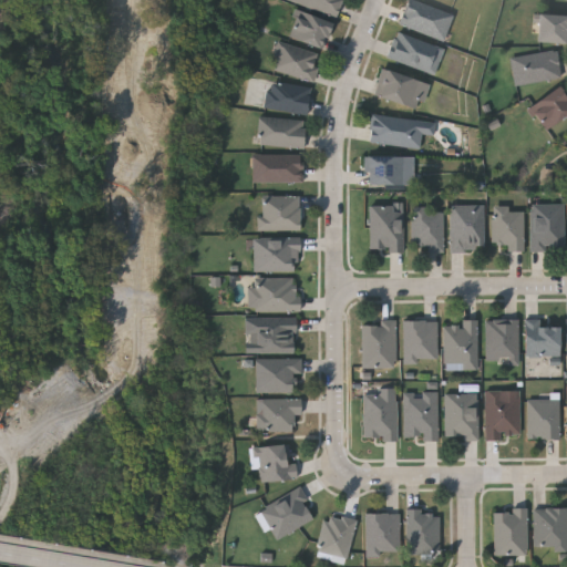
[(339,0),(334,14),(291,0),(339,0)]
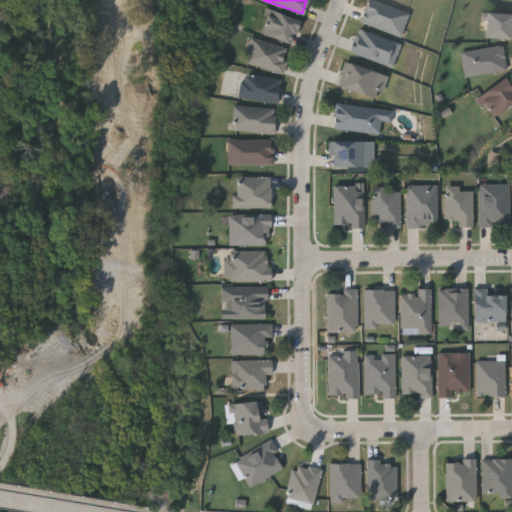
[(401,34),(359,23),(364,0),(372,0),(408,10),(401,34)]
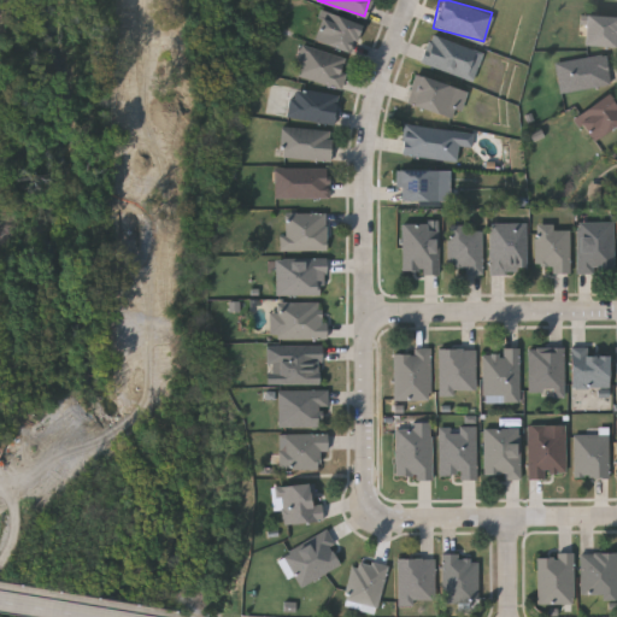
[(359,22),(351,52),(312,40),(321,11),(359,22)]
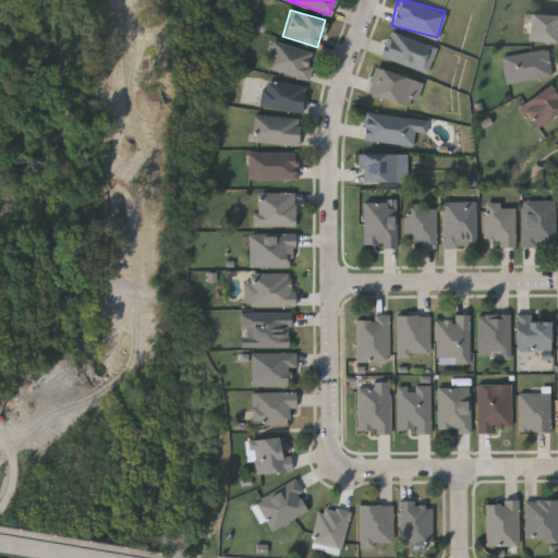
[(557,13),(557,40),(526,40),(526,13),(557,13)]
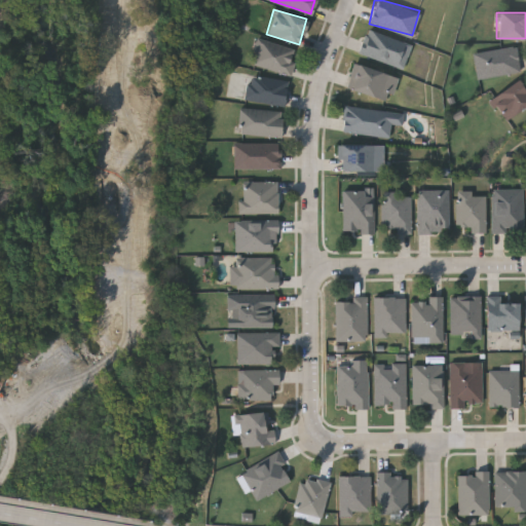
[(358,52),(365,29),(411,43),(403,68),(358,52)]
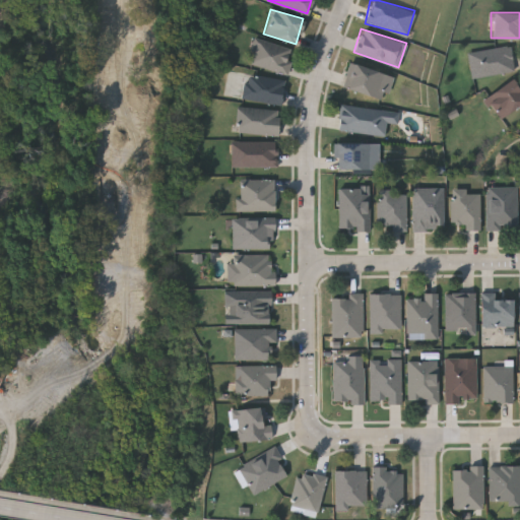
[(248,62),(255,38),(293,49),(285,73),(248,62)]
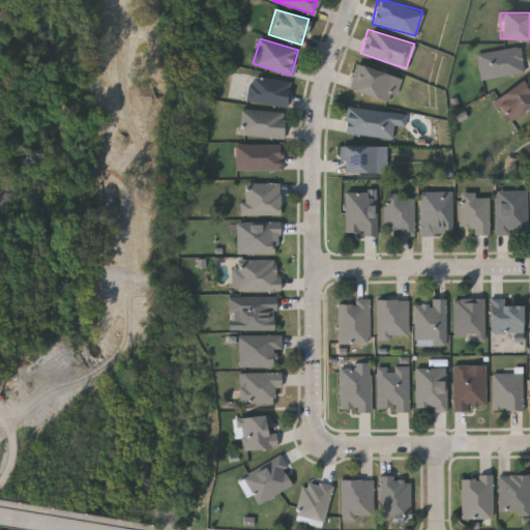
[(476,52),(519,46),(523,71),(479,78),(476,52)]
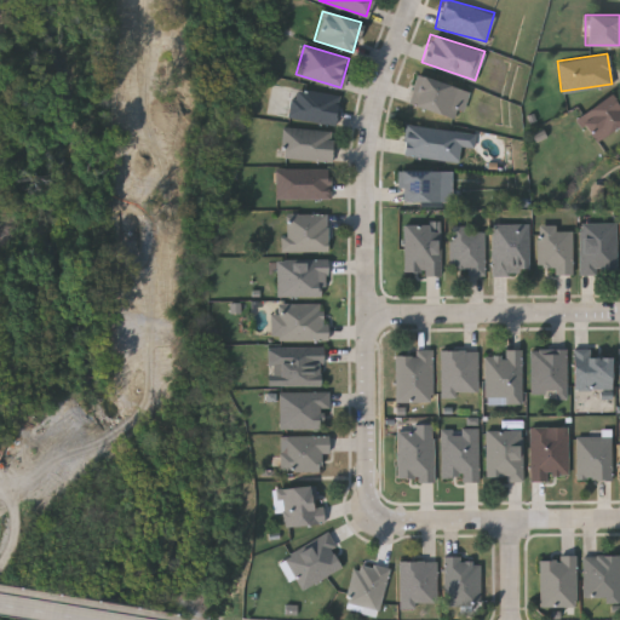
[(460,118),(408,104),(415,74),(469,89),(460,118)]
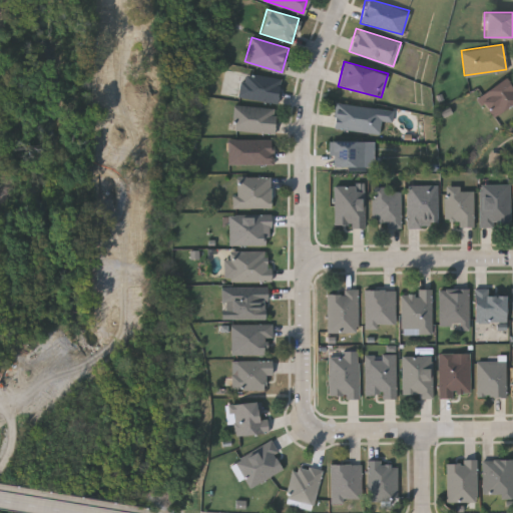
[(236,96),(240,72),(280,77),(277,102),(236,96)]
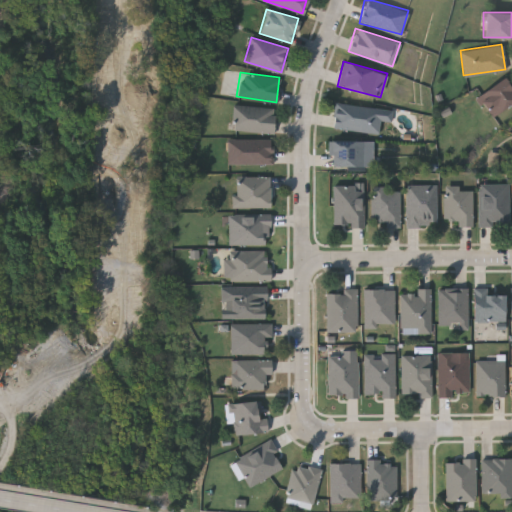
[(511,101),(490,116),(477,95),(503,78),(511,90),(511,101)]
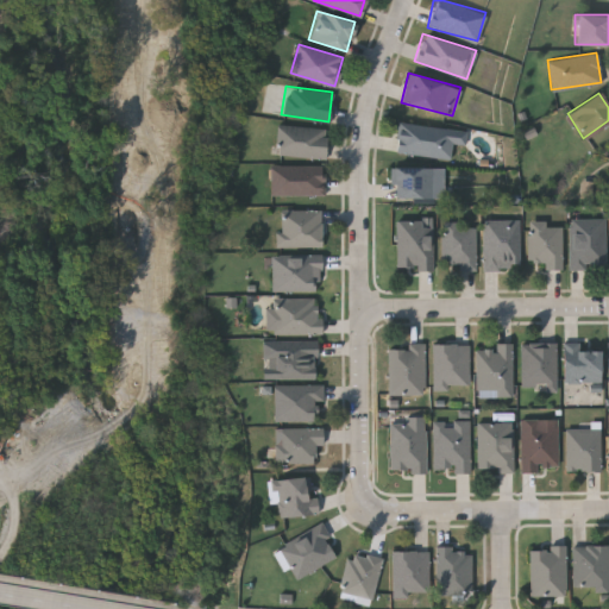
[(453,129),(450,158),(394,151),(397,121),(453,129)]
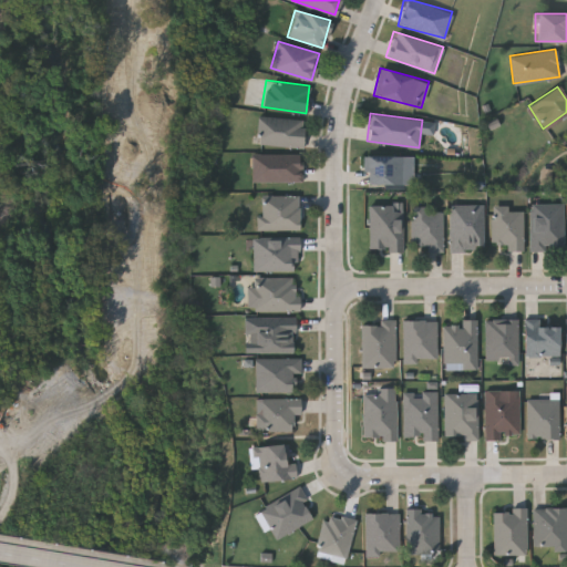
[(302,117),(302,145),(257,144),(257,116),(302,117)]
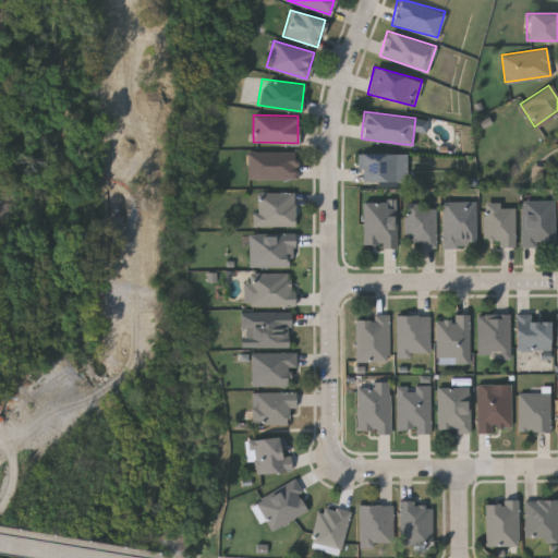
[(298,178),(246,178),(246,150),(298,150),(298,178)]
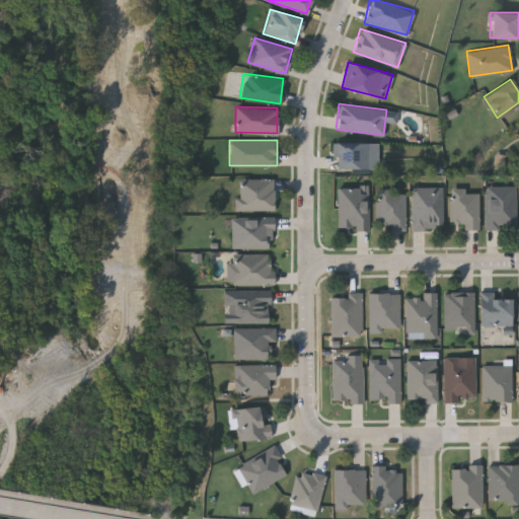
[(371,142),(371,167),(332,167),(332,142),(371,142)]
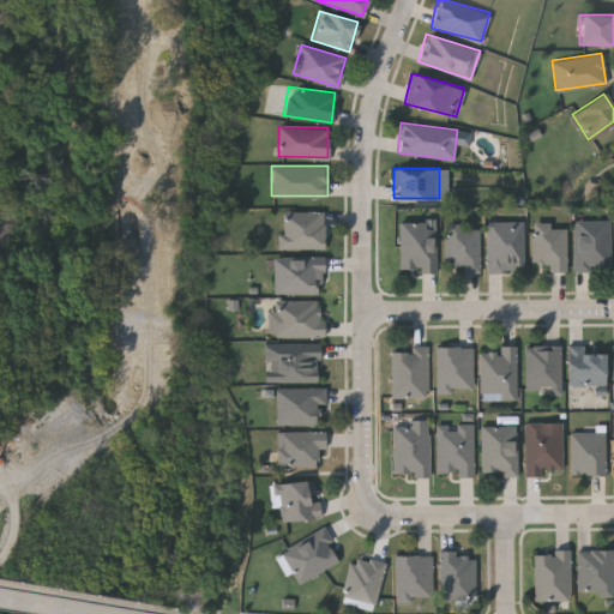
[(324,210),(324,247),(278,247),(278,210),(324,210)]
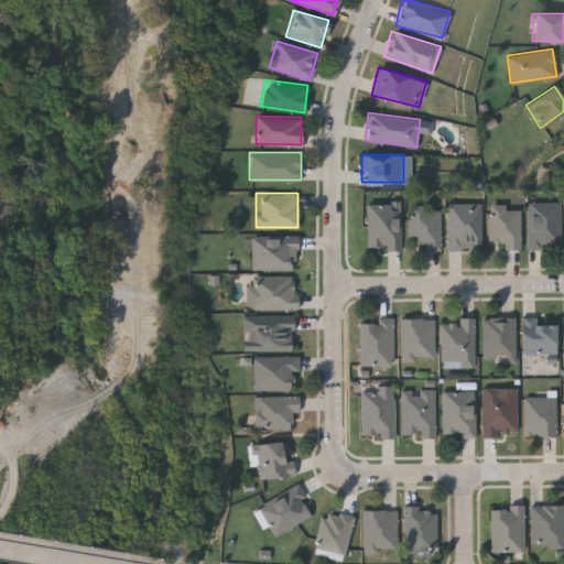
[(479,202),(479,248),(446,248),(446,202),(479,202)]
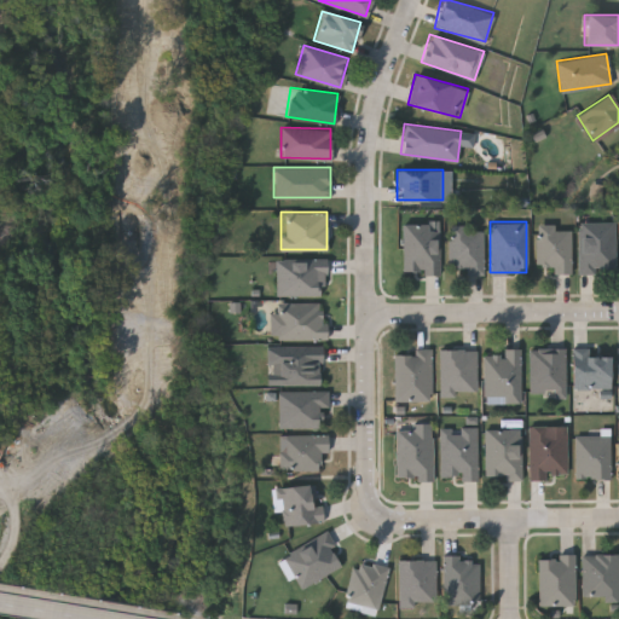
[(613,271),(578,271),(578,221),(613,221),(613,271)]
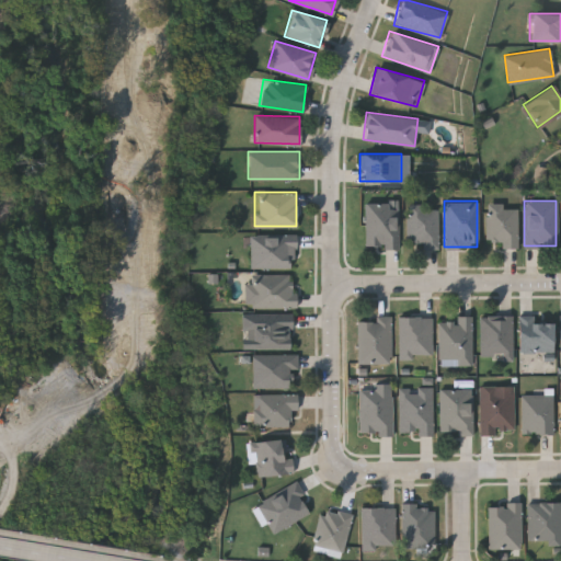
[(364,203),(398,203),(398,248),(364,248),(364,203)]
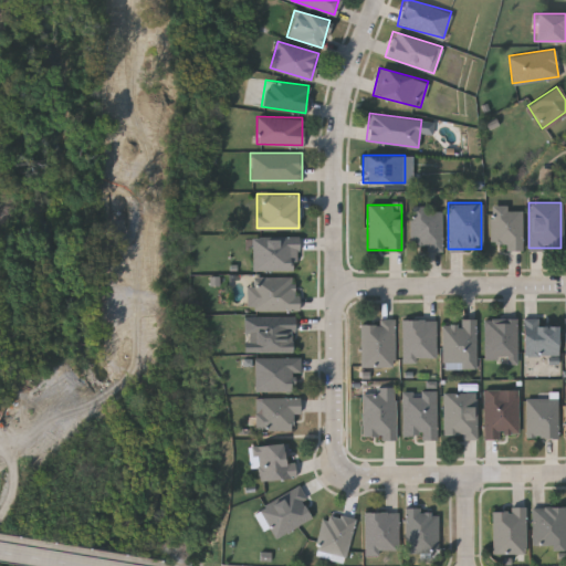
[(490,247),(490,206),(521,206),(521,247),(490,247)]
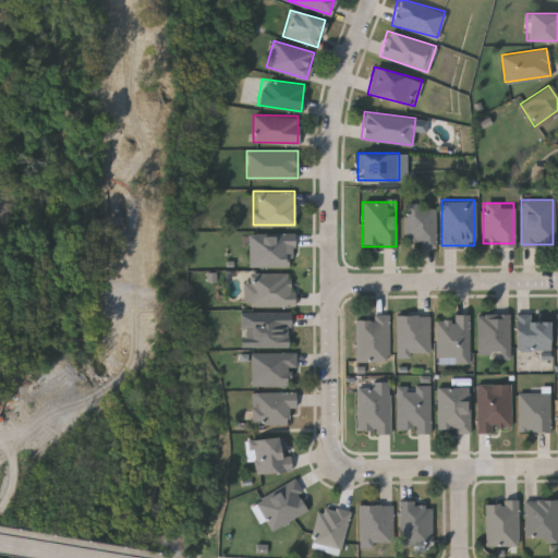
[(404,204),(435,204),(435,246),(417,246),(417,240),(404,240),(404,204)]
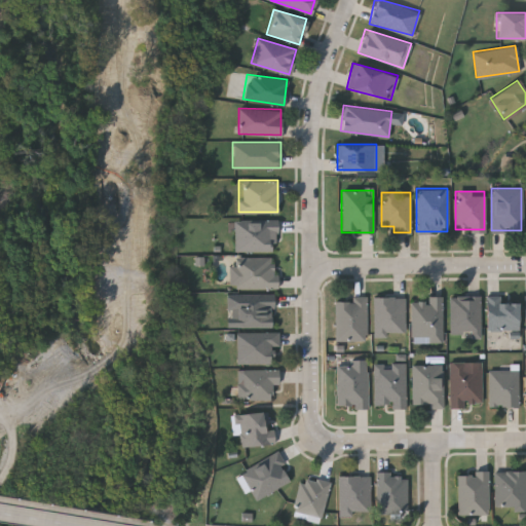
[(275,250),(233,250),(233,219),(275,219),(275,250)]
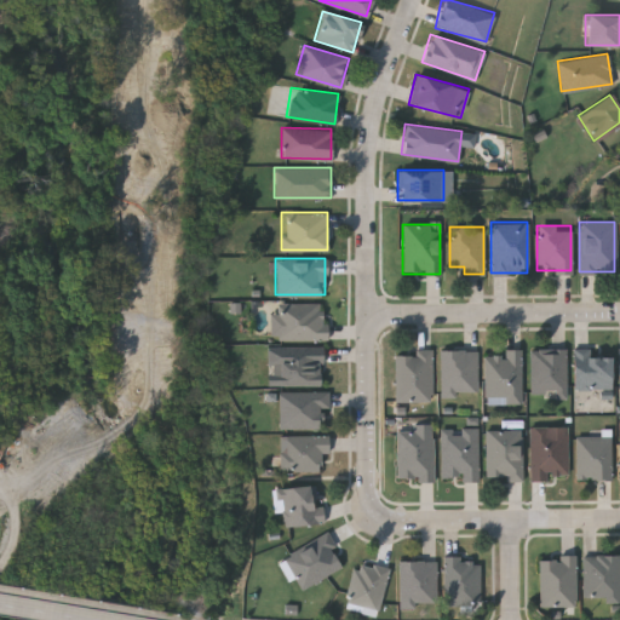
[(270,339),(270,302),(325,302),(325,339),(270,339)]
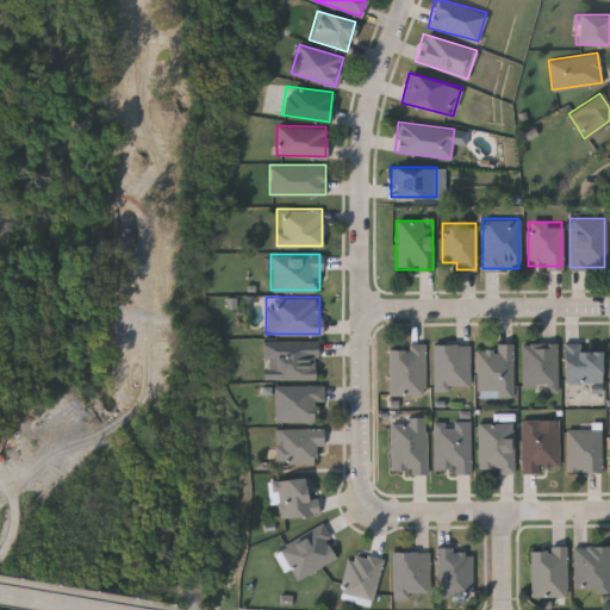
[(317,378),(262,378),(262,341),(316,340),(317,378)]
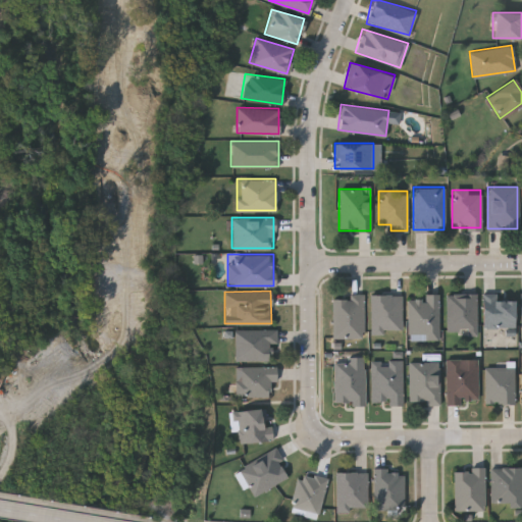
[(363,293),(363,336),(331,336),(331,297),(349,297),(349,293),(363,293)]
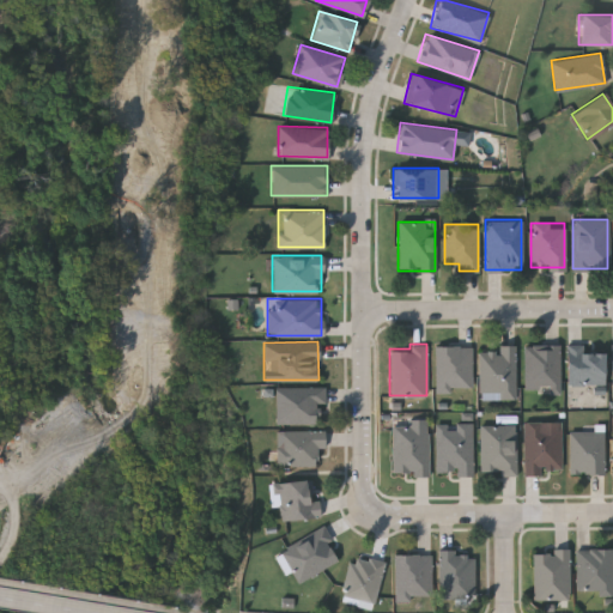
[(515,344),(515,398),(478,398),(478,349),(497,349),(497,344),(515,344)]
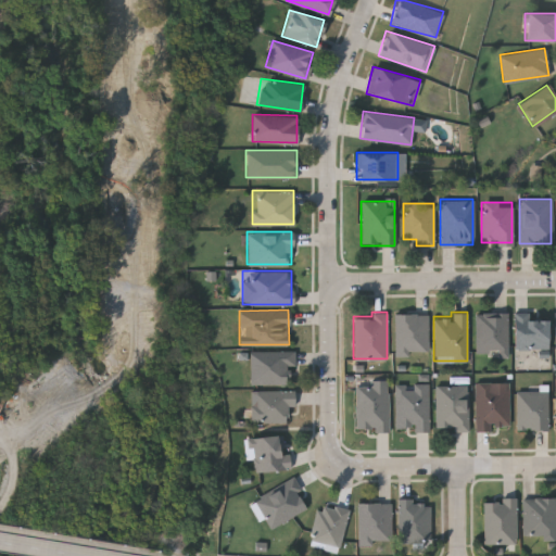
[(507,312),(507,354),(476,354),(476,312),(507,312)]
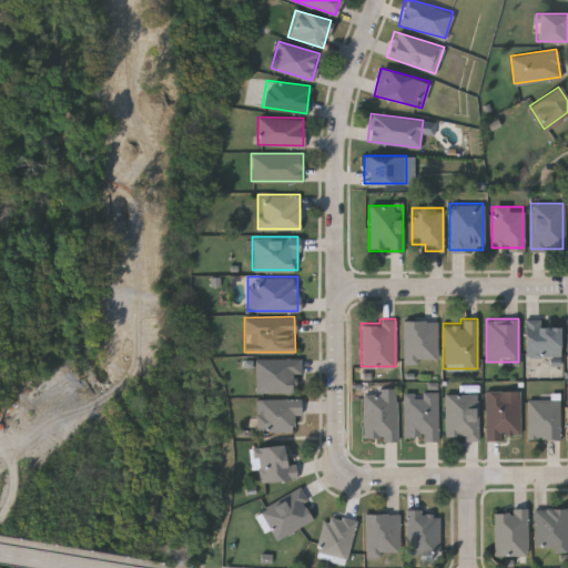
[(437,320),(437,362),(403,362),(403,320),(437,320)]
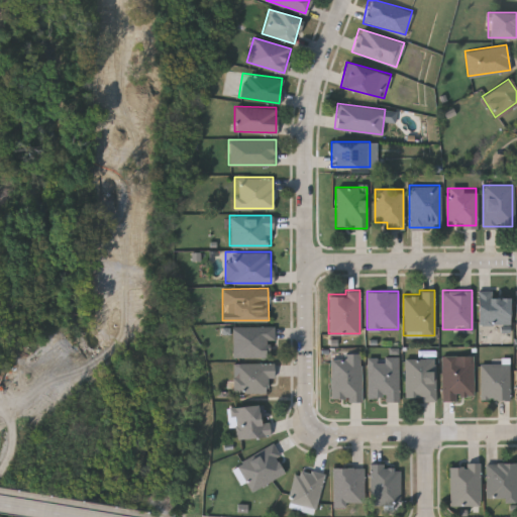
[(509,323),(478,323),(478,294),(509,294),(509,323)]
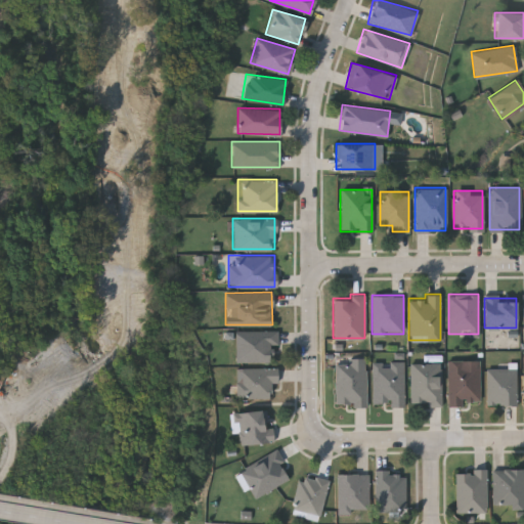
[(234,361),(234,330),(276,330),(276,344),(269,344),(269,361),(234,361)]
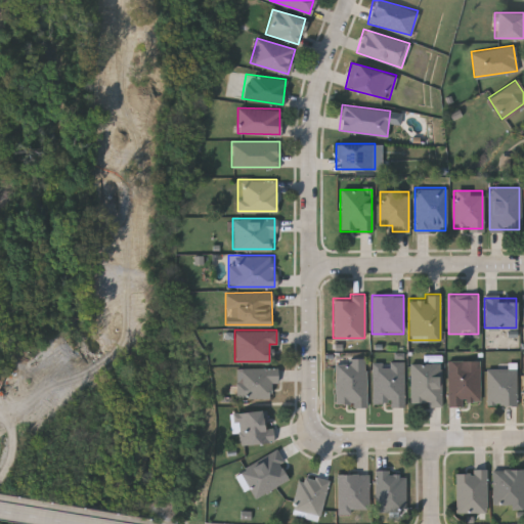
[(403,404),(373,404),(373,361),(403,361),(403,404)]
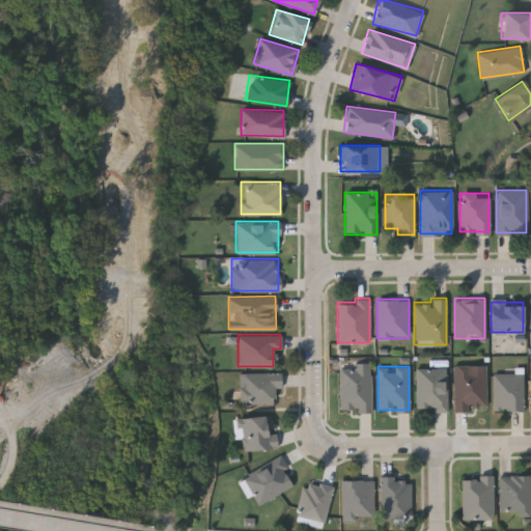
[(453,366),(485,366),(485,409),(453,409),(453,366)]
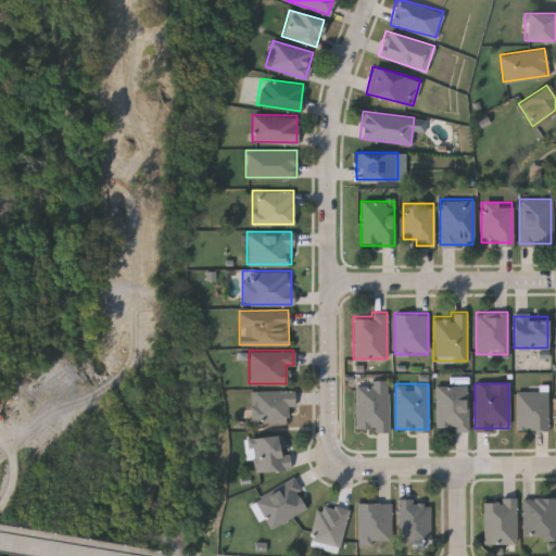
[(436,429),(436,384),(468,384),(468,429),(436,429)]
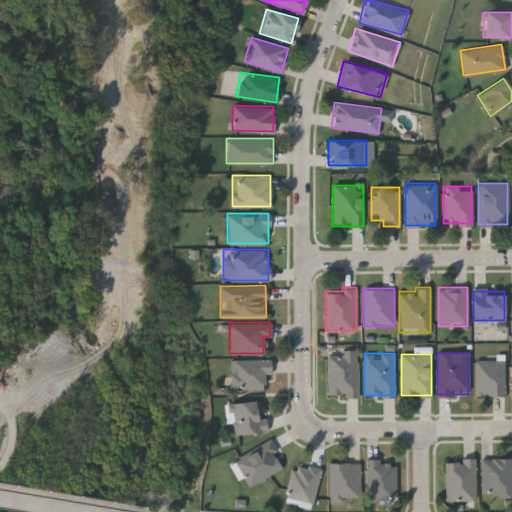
[(358,396),(327,396),(327,355),(358,355),(358,396)]
